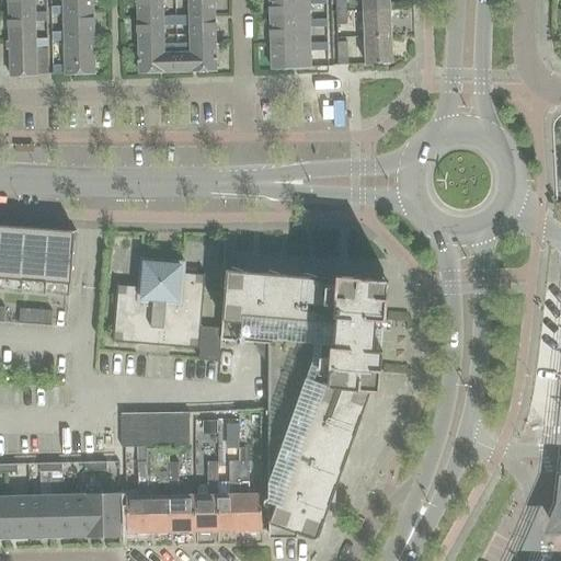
[(35,14),(34,0),(8,0),(9,14),(35,14)]
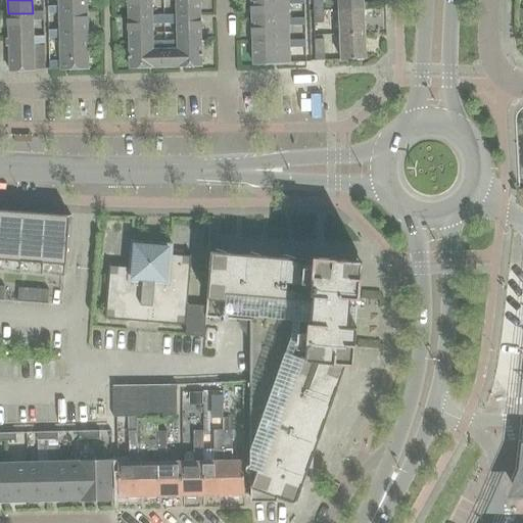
[(58,0),(58,6),(47,7),(47,15),(59,14),(59,17),(87,17),(86,0),(58,0)]
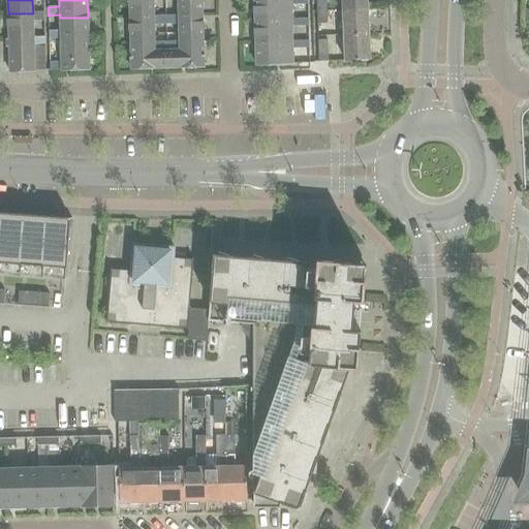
[(128,0),(129,17),(165,16),(165,12),(154,13),(153,0),(128,0)]
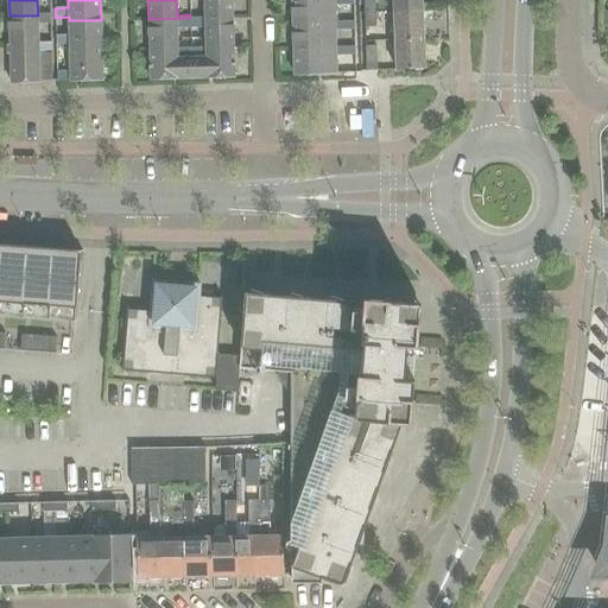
[(233,17),(232,0),(202,0),(203,14),(190,14),(190,18),(233,17)]
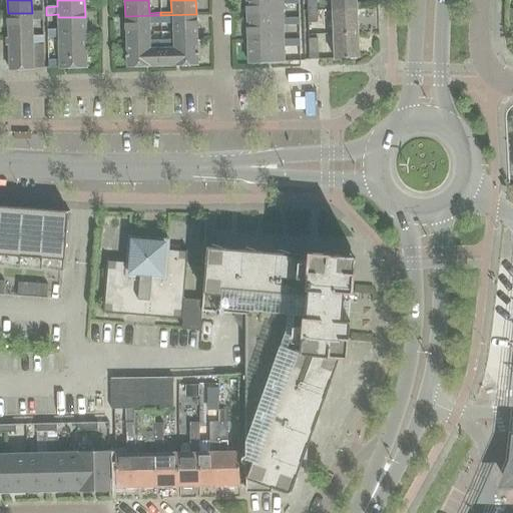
[(245,0),(246,20),(283,19),(283,18),(283,5),(299,5),(298,0),(245,0)]
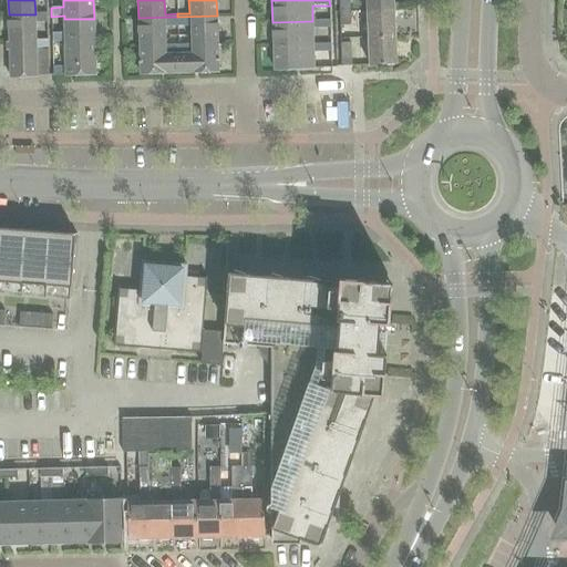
[(339,0),(340,12),(350,12),(349,0),(339,0)]
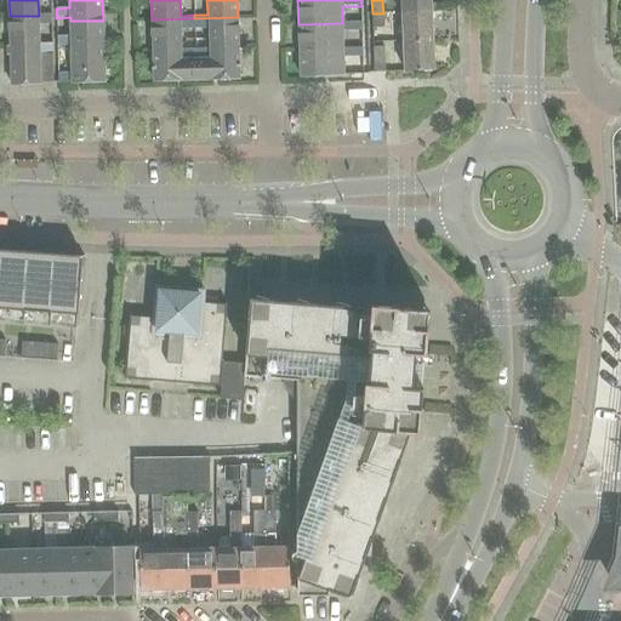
[(400,0),(402,12),(431,10),(429,0),(400,0)]
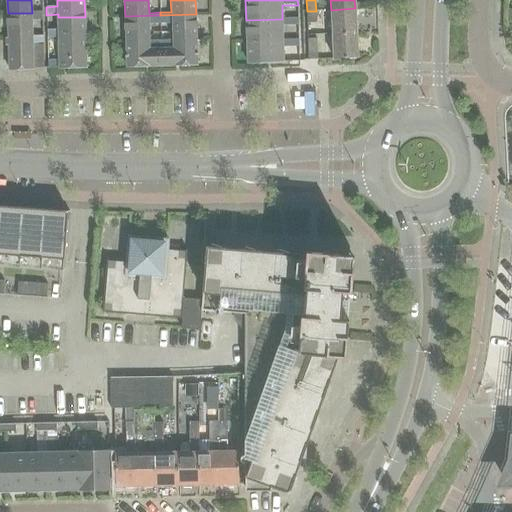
[(331,10),(333,34),(357,33),(355,8),(331,10)]
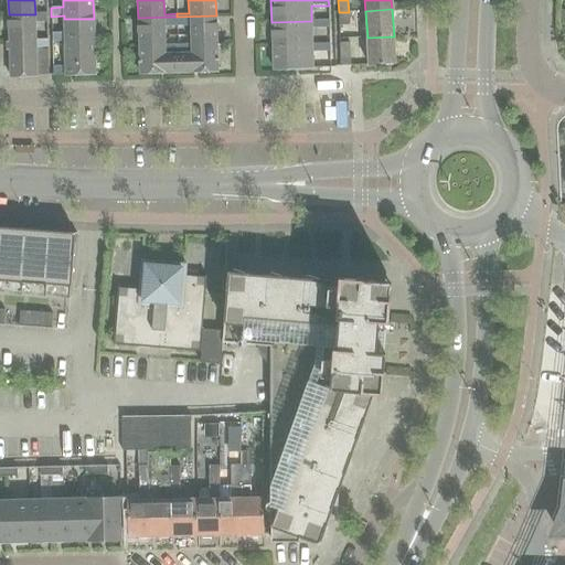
[(349,25),(349,12),(339,12),(339,25),(349,25)]
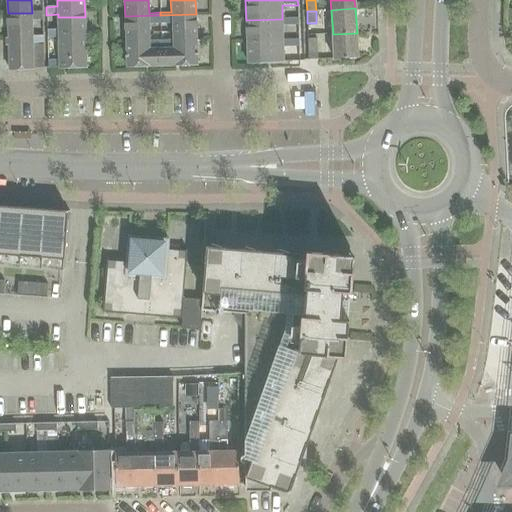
[(33,36),(32,29),(32,21),(43,20),(43,12),(32,13),(8,13),(8,36),(33,36)]
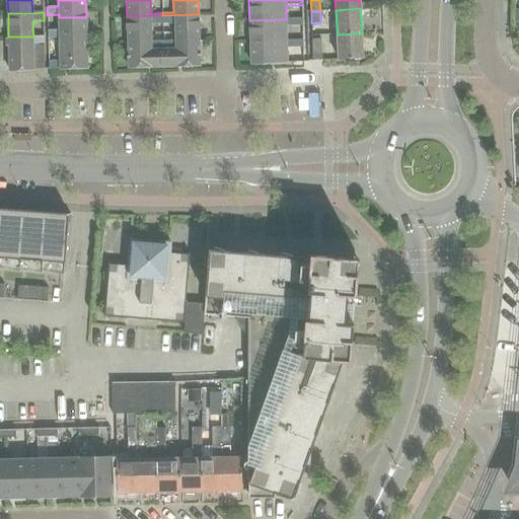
[(200,40),(199,14),(162,15),(163,23),(174,23),(174,41),(200,40)]
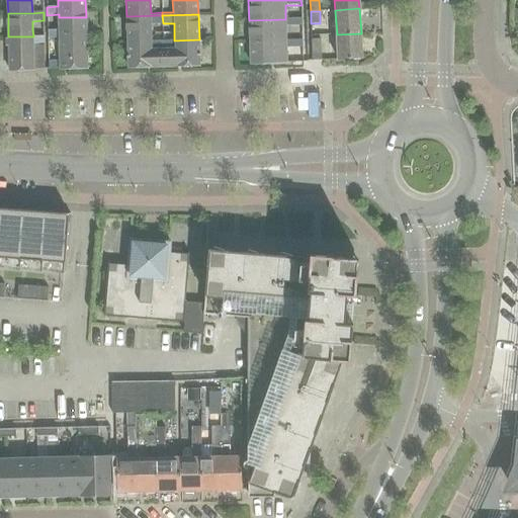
[(152,23),(163,23),(162,15),(126,16),(127,41),(152,40),(152,23)]
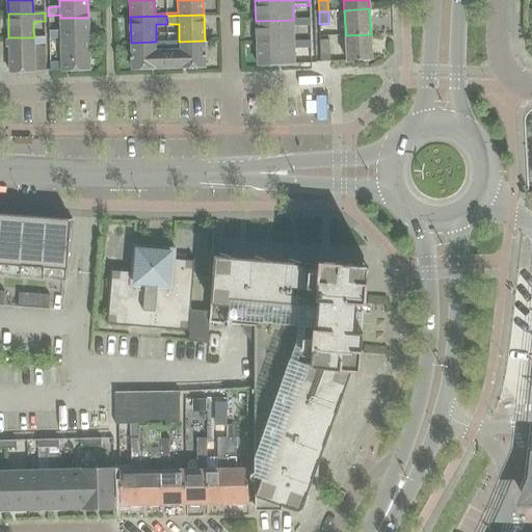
[(60,18),(60,31),(49,31),(49,40),(60,40),(61,49),(89,49),(88,18),(60,18)]
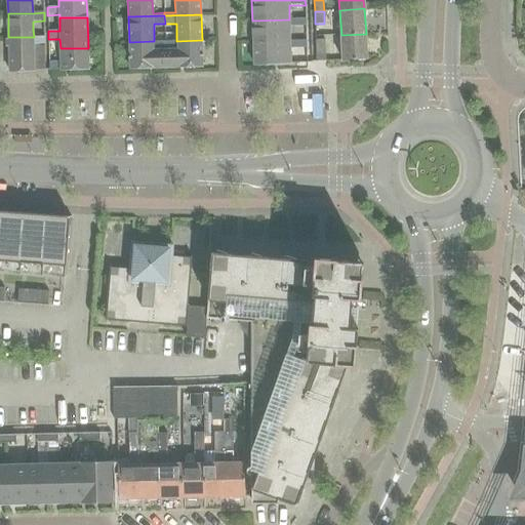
[(252,21),(253,42),(290,41),(289,27),(307,26),(307,17),(289,18),(289,19),(252,21)]
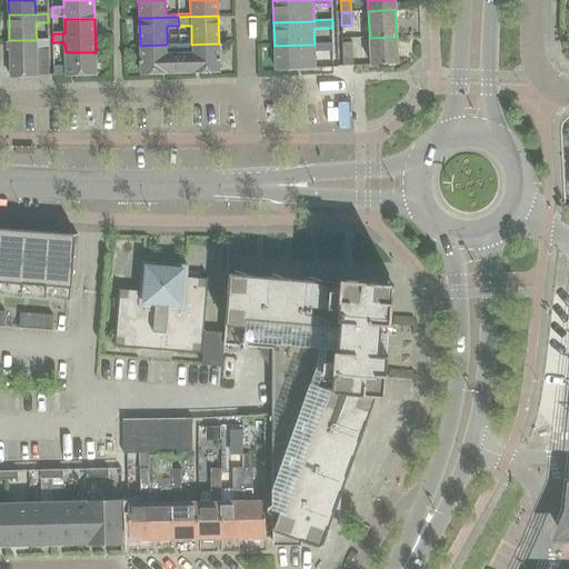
[(370,38),(370,55),(371,66),(398,65),(397,37),(370,38)]
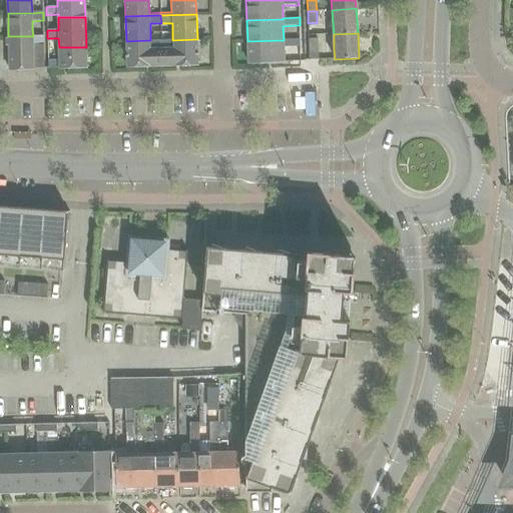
[(33,68),(44,68),(43,36),(33,36),(8,36),(8,38),(6,38),(6,45),(8,45),(9,69),(33,68)]
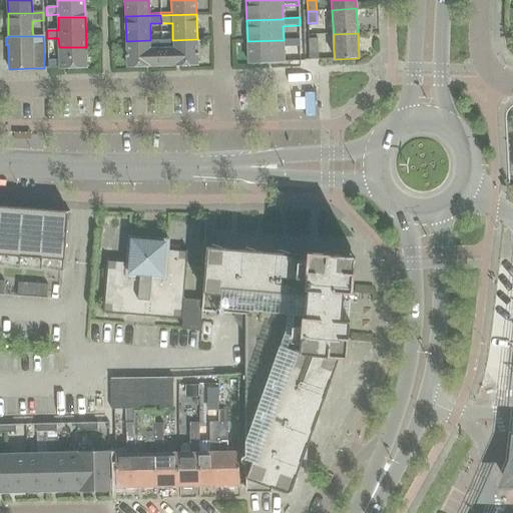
[(172,40),(161,40),(162,65),(197,64),(197,43),(197,39),(172,40)]
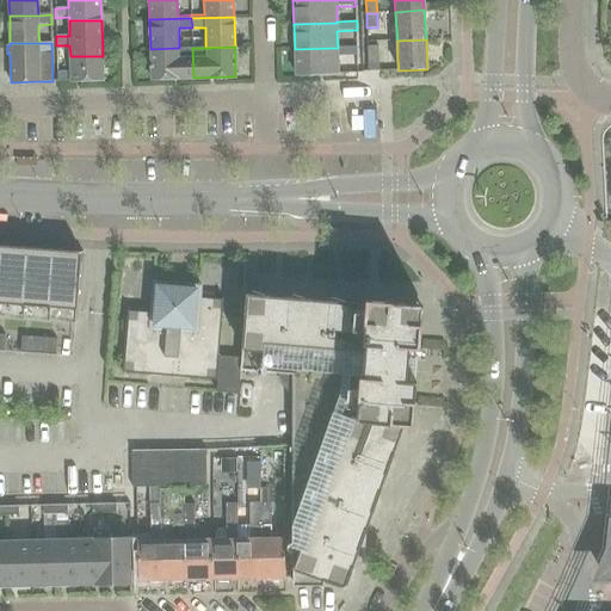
[(366,47),(368,72),(378,71),(378,47),(366,47)]
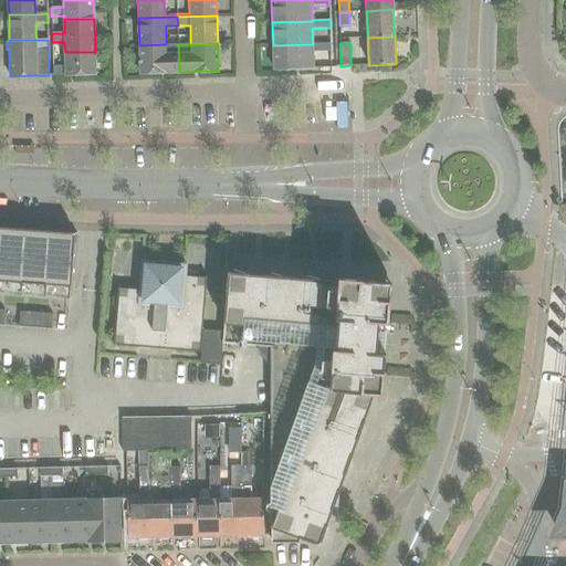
[(166,44),(139,45),(139,50),(139,73),(179,72),(178,44),(166,44)]
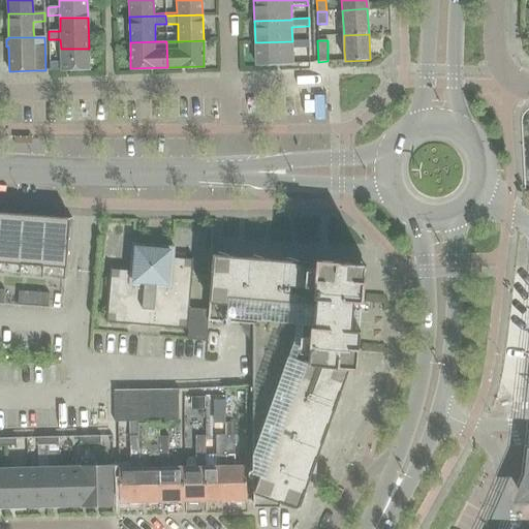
[(255,65),(292,64),(292,49),(309,49),(308,41),(292,41),(255,42),(255,65)]
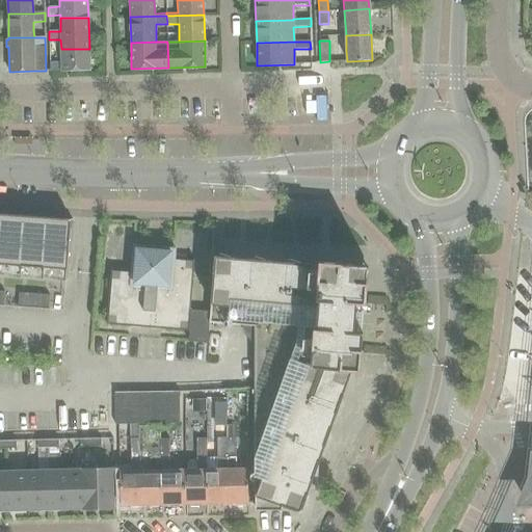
[(49,50),(50,71),(90,70),(89,49),(61,49),(49,50)]
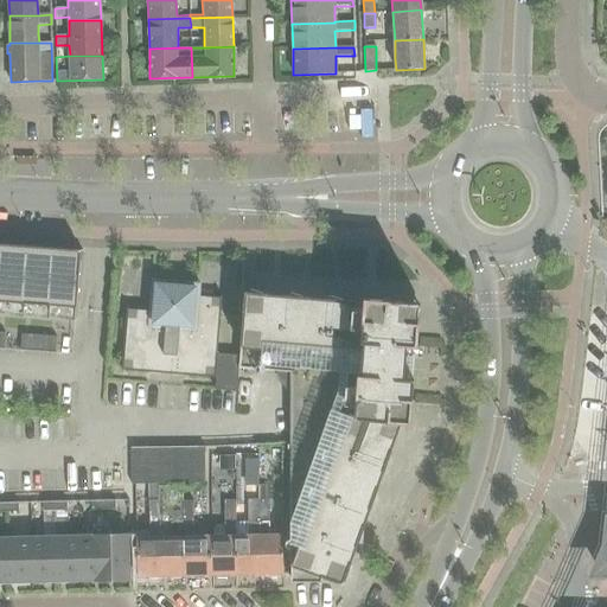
[(0,279),(0,302),(24,305),(29,247),(2,244),(0,279)]
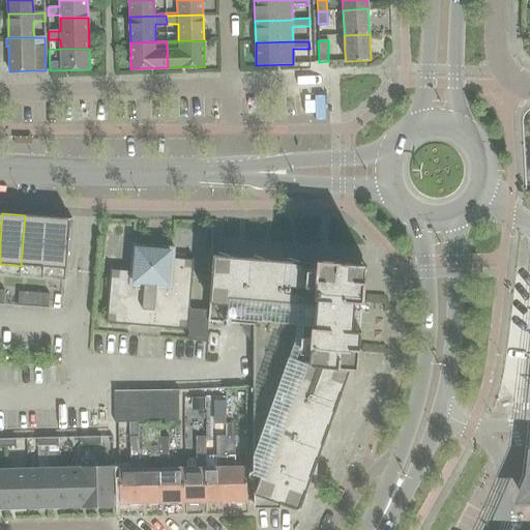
[(43,267),(47,217),(25,215),(21,266),(43,267)]
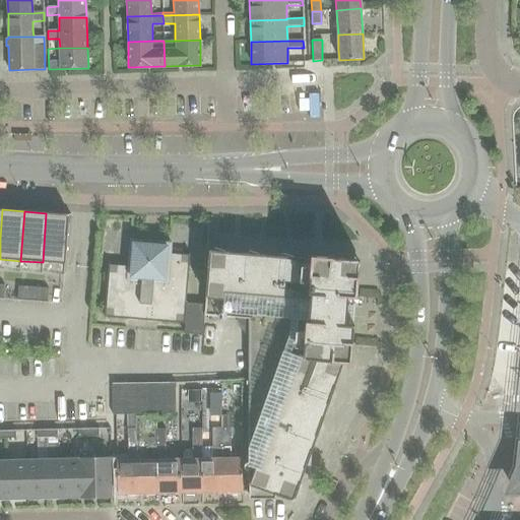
[(64,264),(63,274),(64,274),(69,216),(70,216),(70,214),(46,213),(43,262),(64,264)]
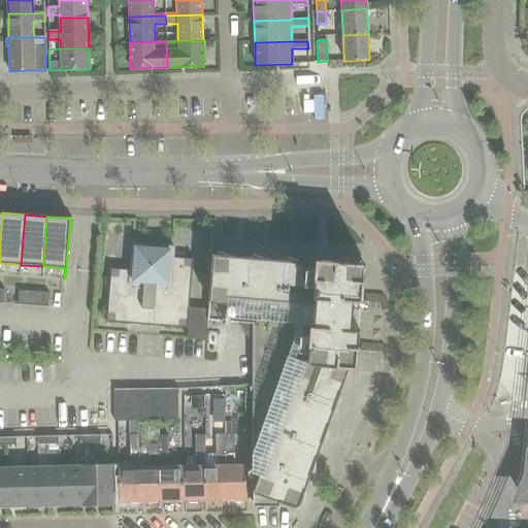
[(173,248),(132,244),(130,271),(111,269),(111,268),(110,268),(106,322),(187,329),(193,259),(191,258),(191,260),(173,258),(173,248)]
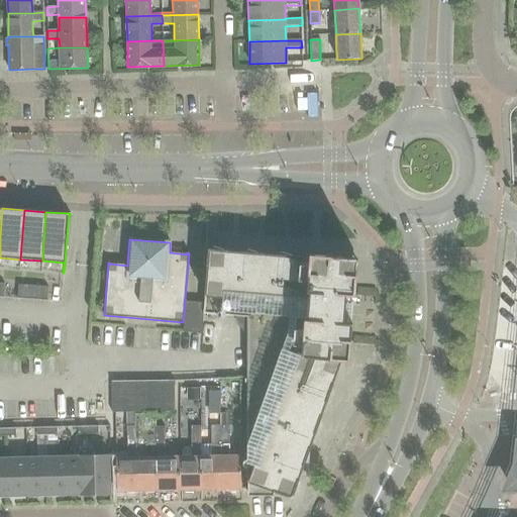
[(204,304),(203,314),(207,314),(224,316),(246,317),(246,349),(246,377),(246,424),(246,458),(246,491),(247,491),(272,491),(273,492),(292,498),(294,494),(297,495),(298,483),(305,462),(308,462),(309,450),(316,430),(320,430),(321,418),(328,398),(331,398),(332,387),(333,384),(332,384),(340,362),(340,359),(349,360),(351,343),(351,340),(350,340),(351,335),(352,323),(350,323),(343,322),(345,303),(346,296),(354,297),(354,296),(354,295),(355,288),(356,275),(357,259),(330,256),(330,255),(310,254),(309,259),(295,256),(282,252),(281,255),(260,253),(247,249),(246,252),(225,250),(214,246),(213,249),(208,249),(207,266),(204,304)]
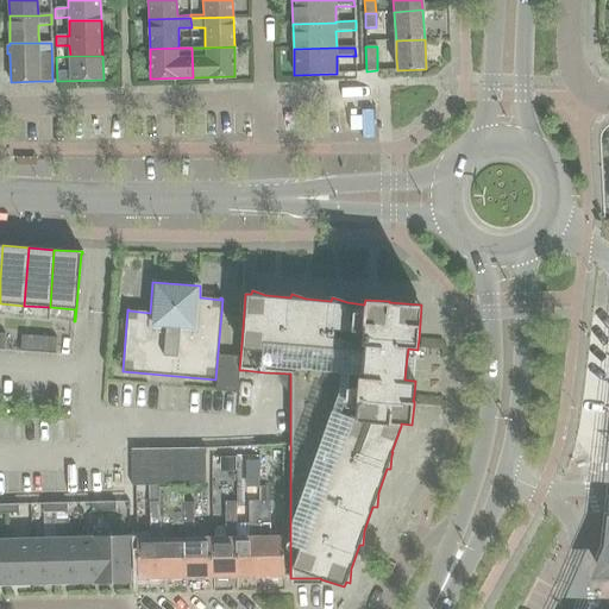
[(30,353),(31,337),(22,336),(20,352),(30,353)]
